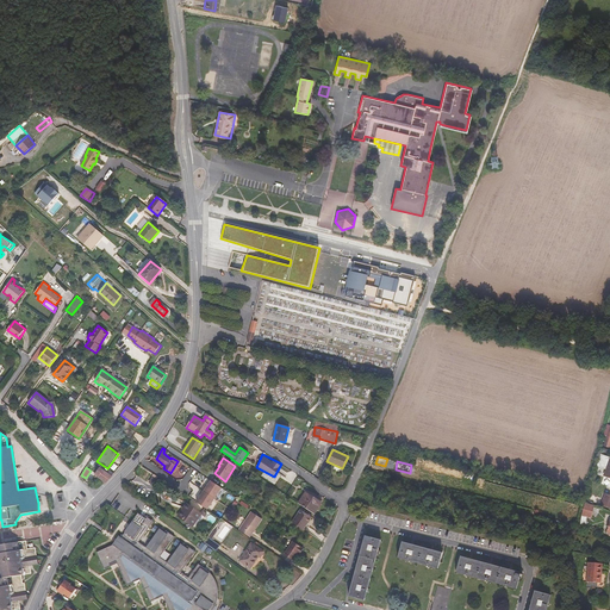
[(436,471),(422,467),(419,475),(434,479),(436,471)]
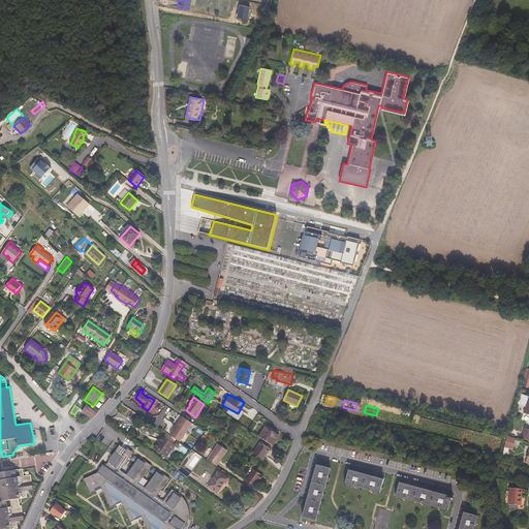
[(89,407),(85,413),(92,418),(96,413),(89,407)]
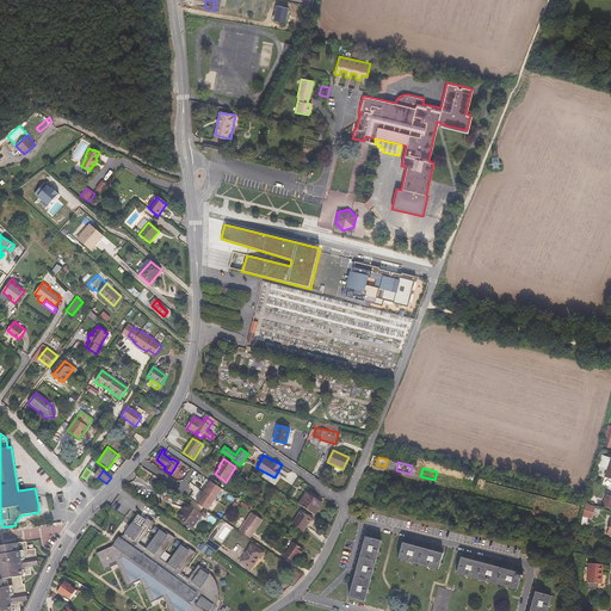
[(455,476),(448,474),(445,482),(454,483),(455,476)]
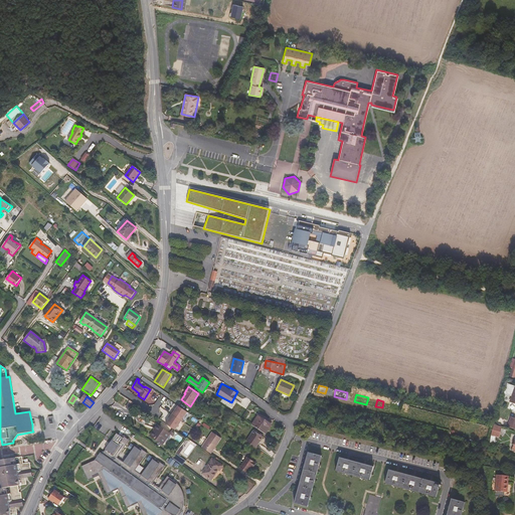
[(177,427),(187,408),(176,403),(166,422),(177,427)]
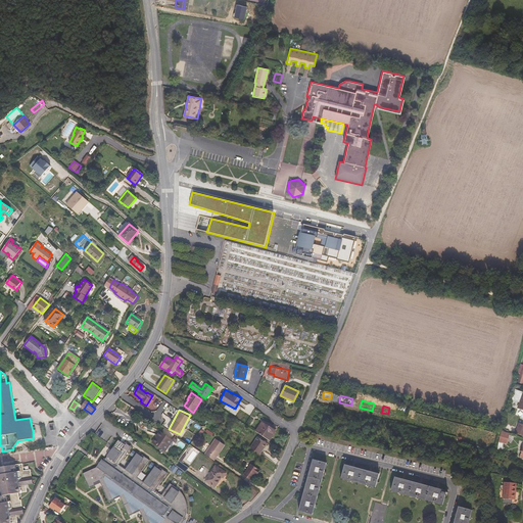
[(413,412),(409,416),(415,420),(418,416),(413,412)]
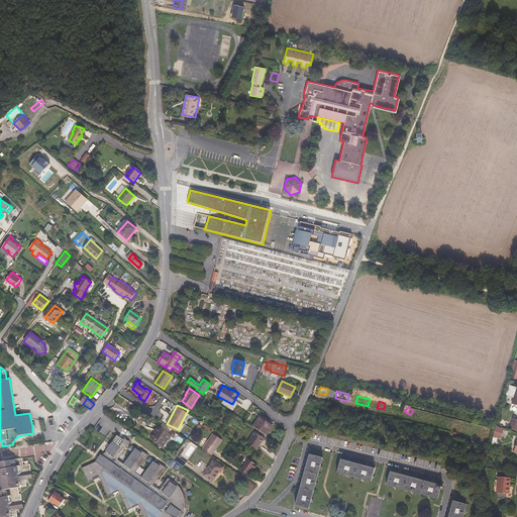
[(260,417),(252,427),(266,435),(272,426),(260,417)]
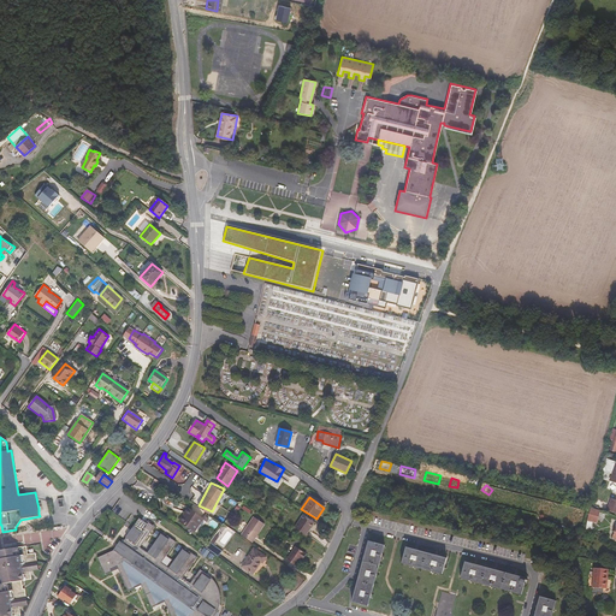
[(615,515),(615,513),(615,505),(606,503),(604,511),(615,515)]
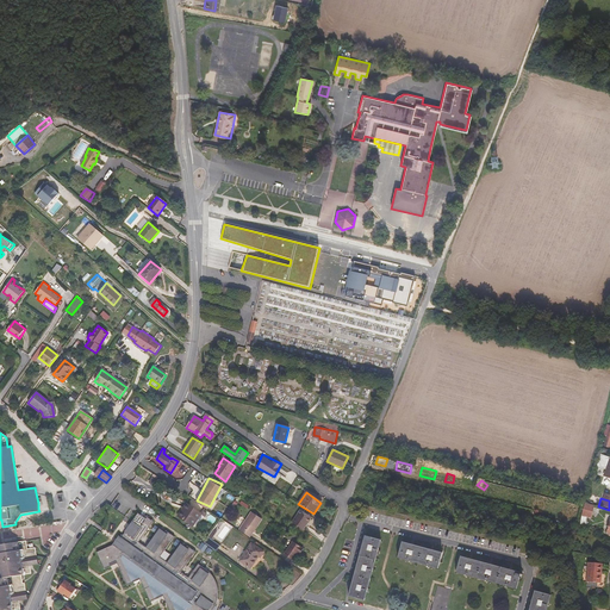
[(201,514),(186,504),(178,516),(193,526),(201,514)]
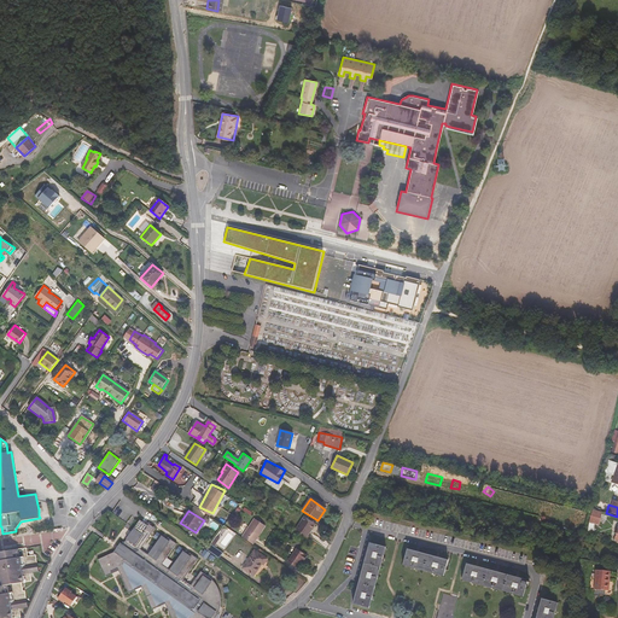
[(572,514),(558,511),(555,519),(571,523),(572,514)]
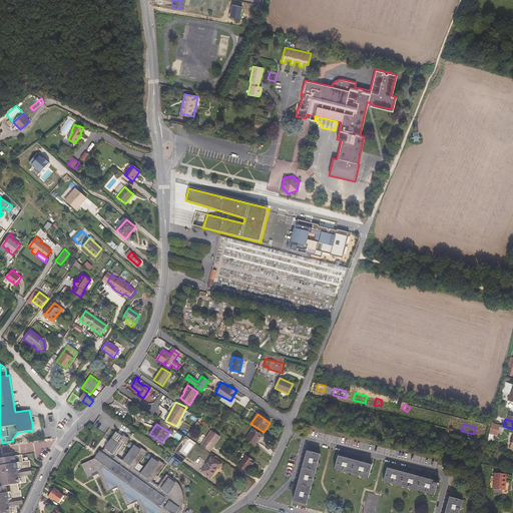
[(499,427),(492,425),(490,432),(497,434),(499,427)]
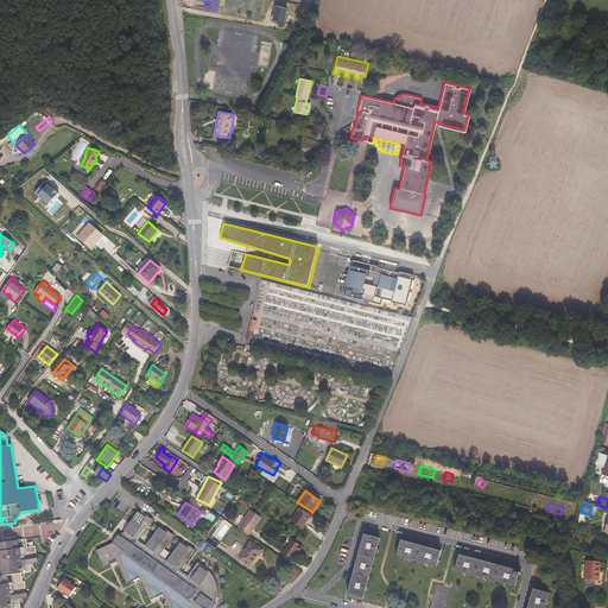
[(303,527),(310,515),(299,508),(291,520),(303,527)]
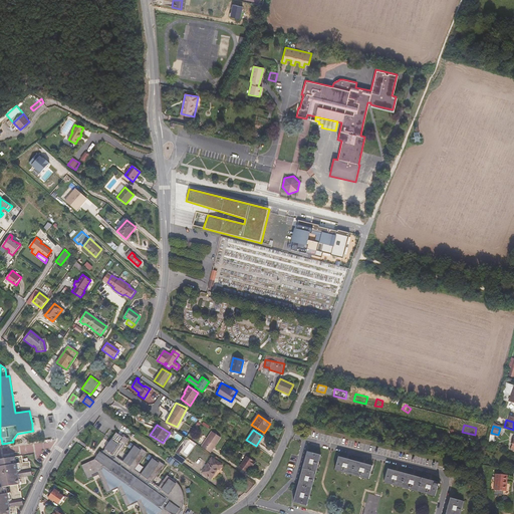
[(201,447),(209,452),(212,447),(214,448),(220,438),(211,432),(201,447)]
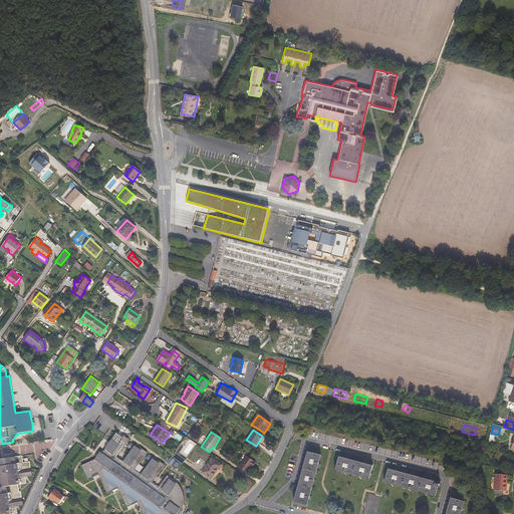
[(97,458),(81,465),(87,479),(92,477),(91,475),(97,472),(98,474),(106,493),(112,491),(111,488),(116,486),(117,488),(126,507),(132,504),(131,502),(137,500),(138,502),(142,513),(154,513),(156,513),(155,513),(177,513),(176,513),(179,509),(181,510),(182,508),(183,504),(184,500),(184,497),(183,493),(181,488),(177,482),(175,484),(171,481),(172,479),(171,478),(167,475),(159,487),(153,482),(165,465),(158,460),(156,462),(152,459),(141,474),(135,469),(147,452),(140,447),(139,448),(135,445),(122,461),(119,459),(117,462),(114,460),(116,457),(130,439),(121,434),(120,436),(116,433),(103,450),(99,455),(100,455),(97,459),(97,458)]
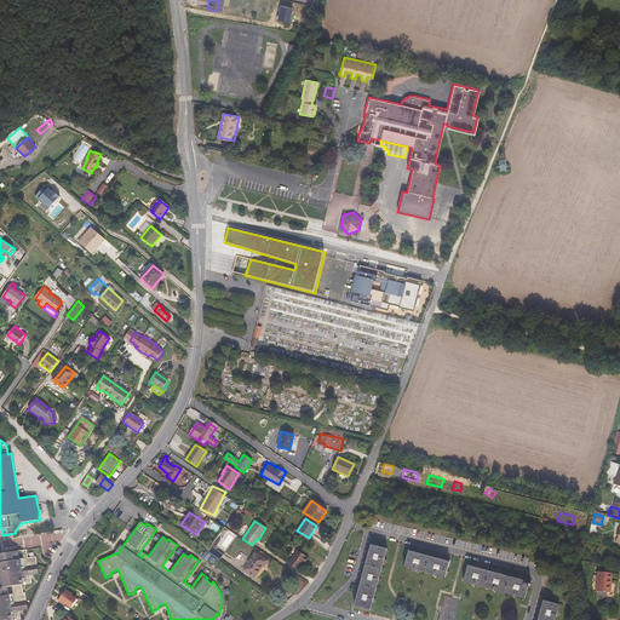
[(217,544),(214,541),(207,551),(219,560),(223,554),(214,547),(217,544)]
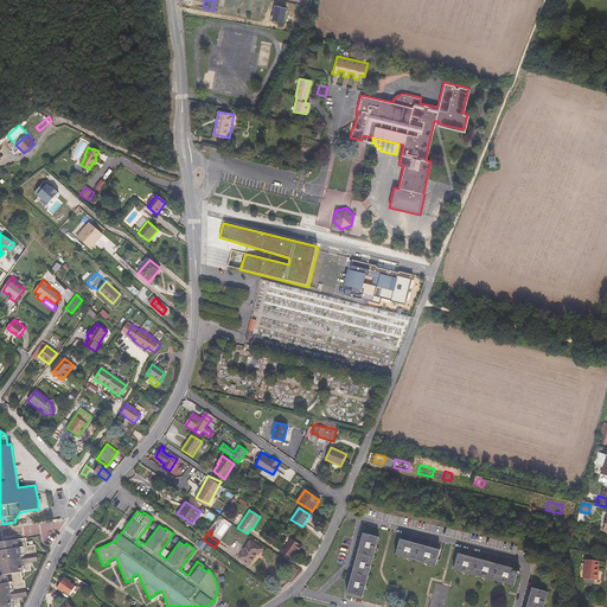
[(379,537),(363,532),(346,593),(362,596),(379,537)]
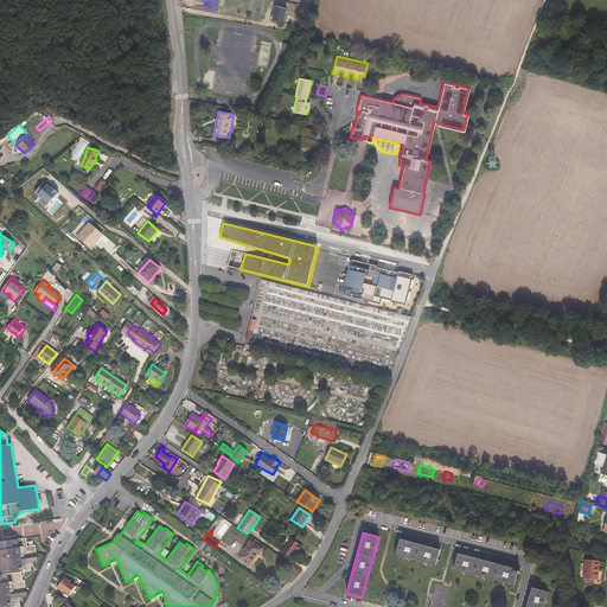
[(27,547),(26,538),(0,542),(0,606),(12,606),(19,606),(18,598),(27,596),(24,580),(23,580),(21,573),(31,570),(30,562),(37,561),(34,545),(27,547)]
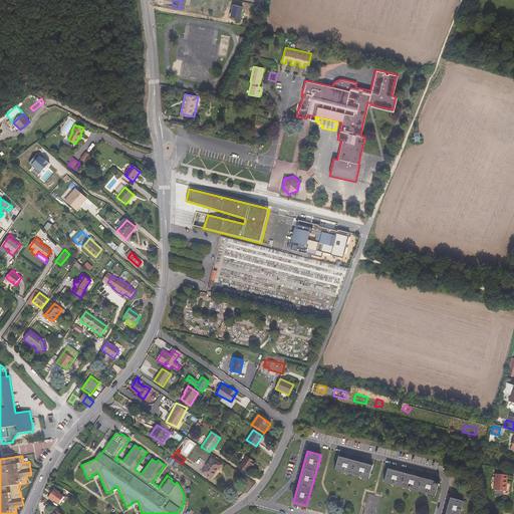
[(338,456),(335,470),(368,479),(372,465),(338,456)]
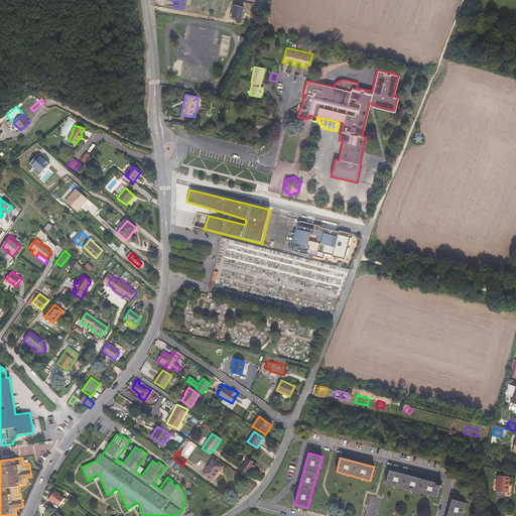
[(240,470),(247,474),(251,468),(253,469),(256,464),(247,459),(240,470)]
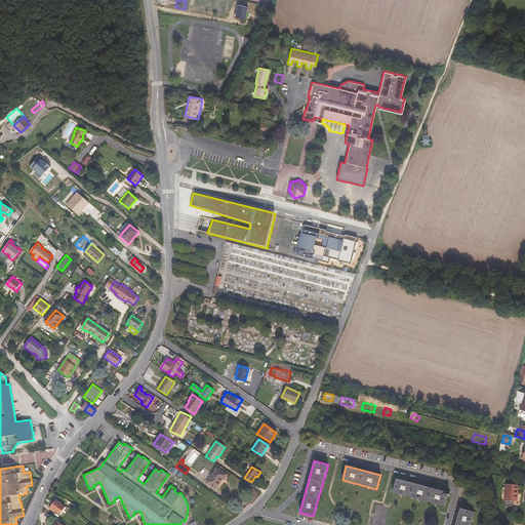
[(227,474),(216,468),(206,482),(215,488),(223,479),(224,479),(227,474)]
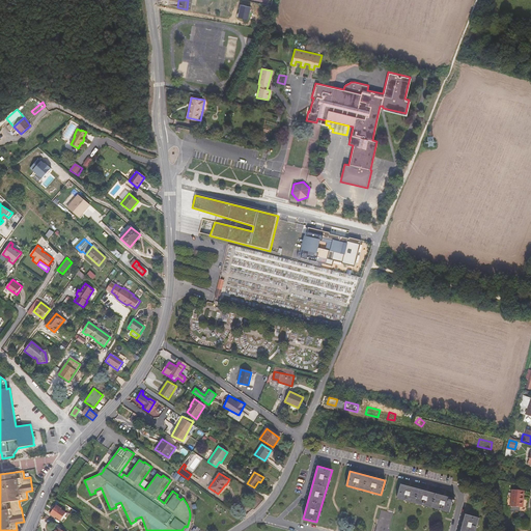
[(400,484),(397,498),(450,512),(452,503),(454,503),(454,500),(453,499),(453,498),(400,484)]
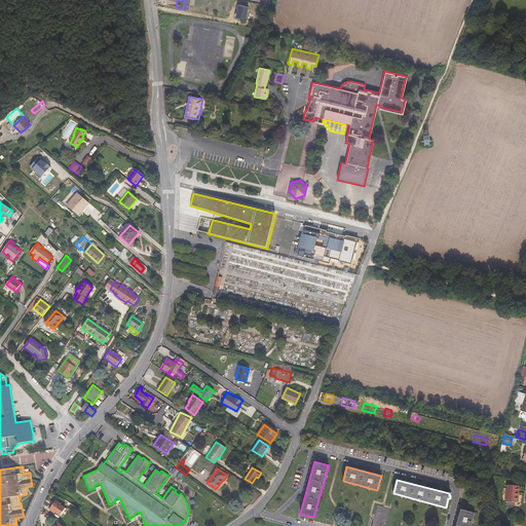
[(518,500),(519,486),(508,485),(506,499),(518,500)]
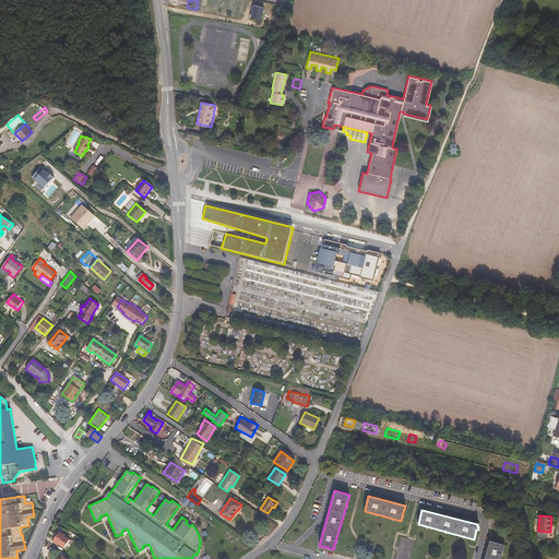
[(63,535),(64,535),(59,532),(52,542),(57,545),(58,544),(63,548),(69,539),(63,535)]
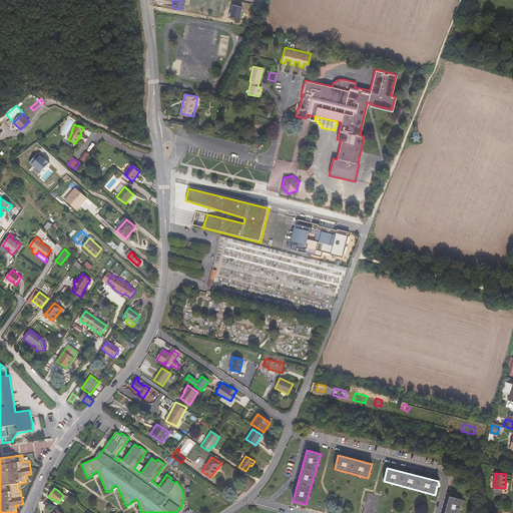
[(361,512),(374,512),(375,510),(378,496),(367,493),(361,512)]
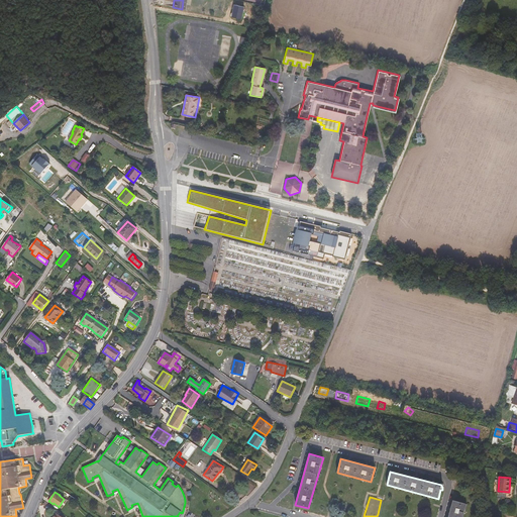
[(462,516),(467,504),(452,500),(447,516),(462,516)]
